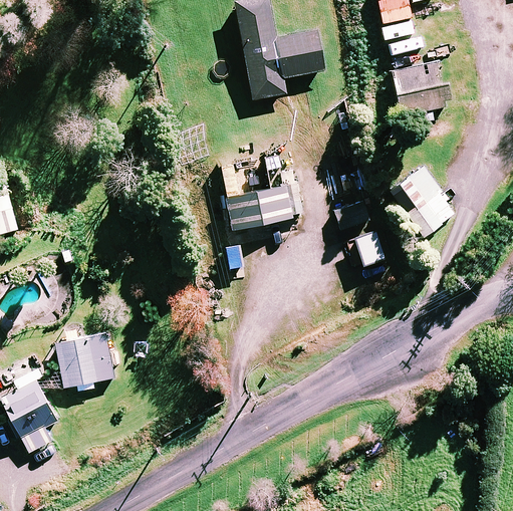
[(232,228),(291,217),(300,215),(297,200),(288,201),(285,183),(271,186),(266,158),(220,167),(225,195),(232,228)]
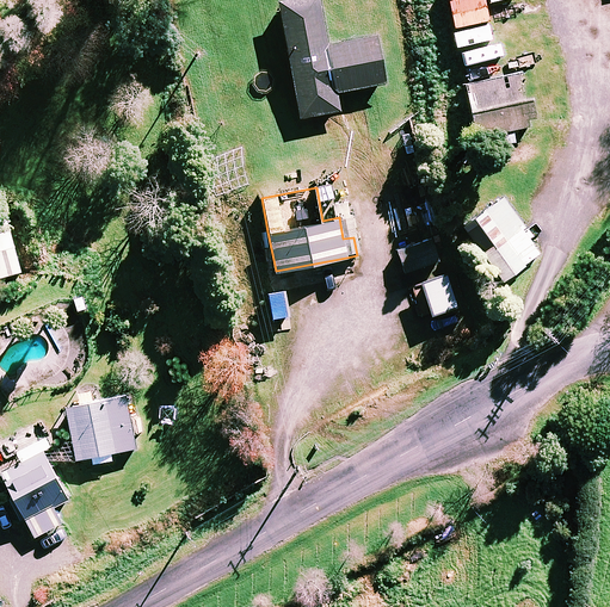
[(542,254),(501,197),(468,221),(507,278),(542,254)]
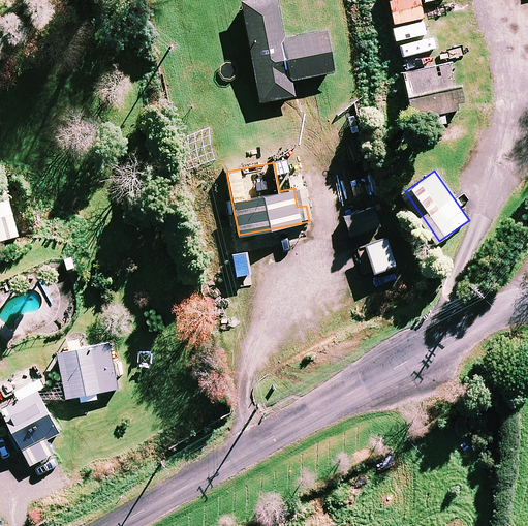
[(0,240),(20,235),(6,189),(0,190),(0,240)]
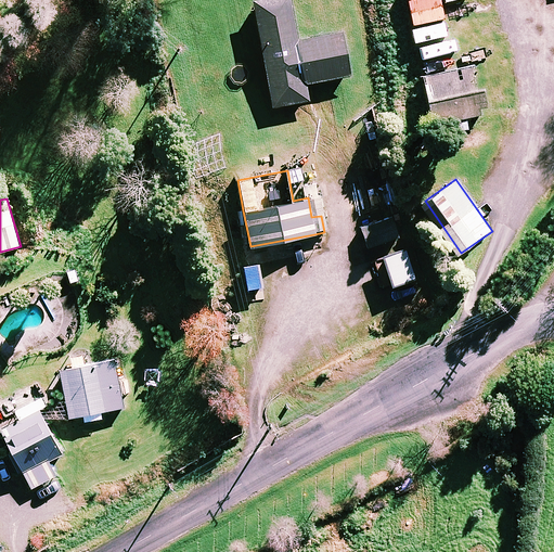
[(123,409),(113,361),(58,372),(67,420),(123,409)]
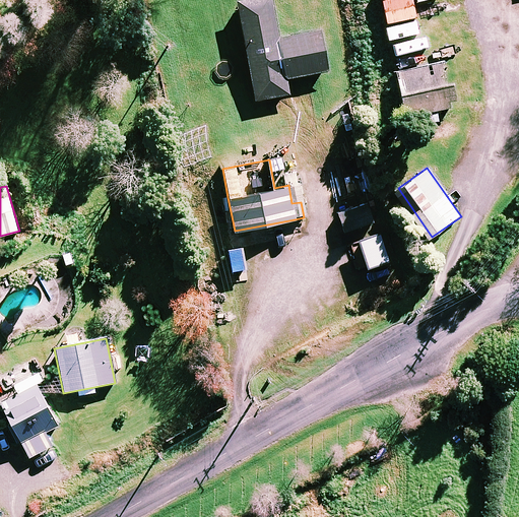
[(57,427),(36,386),(0,403),(28,458),(52,447),(45,433),(57,427)]
